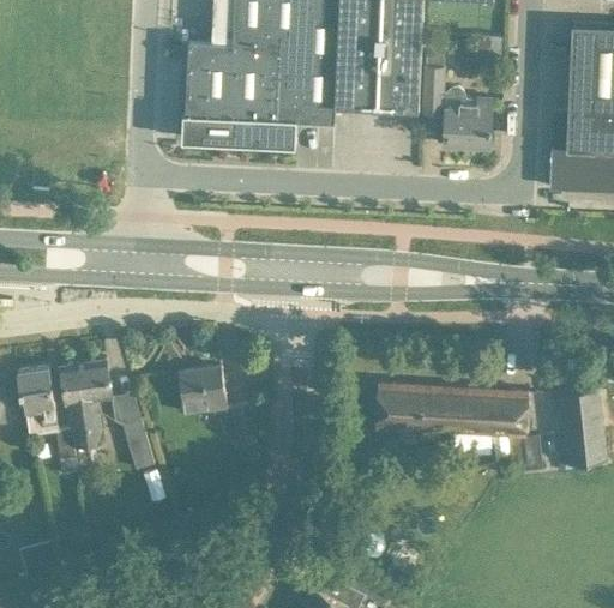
[(182,119),(181,148),(295,154),(298,122),(335,124),(336,107),(335,107),(338,0),(234,0),(233,46),(188,43),(188,53),(186,119),(182,119)]
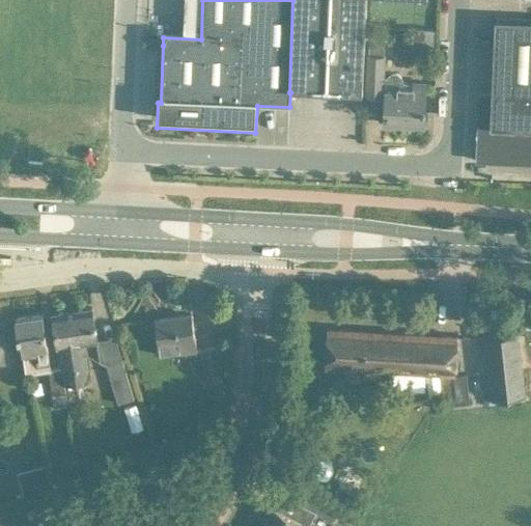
[(292,0),(289,92),(290,92),(362,95),(363,75),(364,45),(366,0),(391,0),(429,2),(428,0),(292,0)]
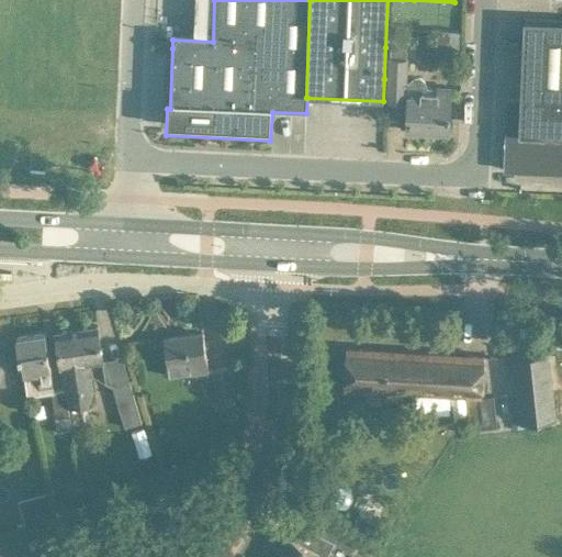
[(520,102),(520,104),(561,106),(561,25),(546,24),(524,24),(520,102)]
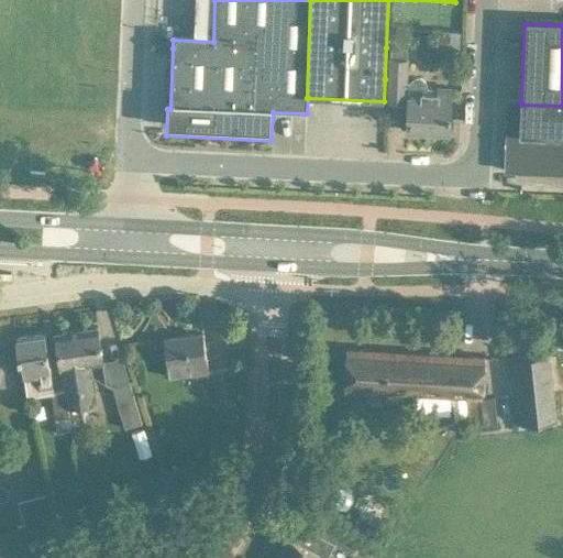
[(441,34),(440,52),(459,52),(460,34),(441,34)]
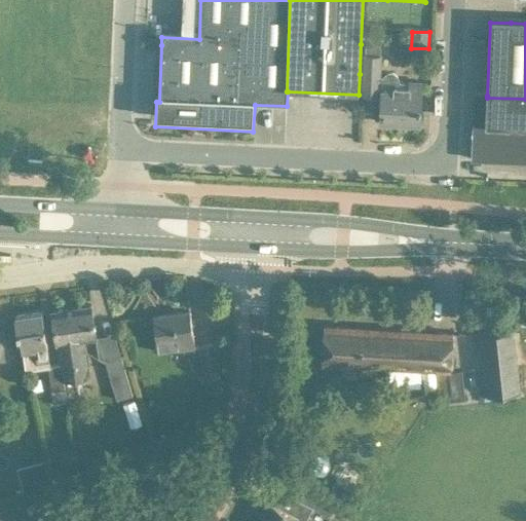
[(365,48),(364,75),(380,76),(381,49),(375,49),(365,48)]
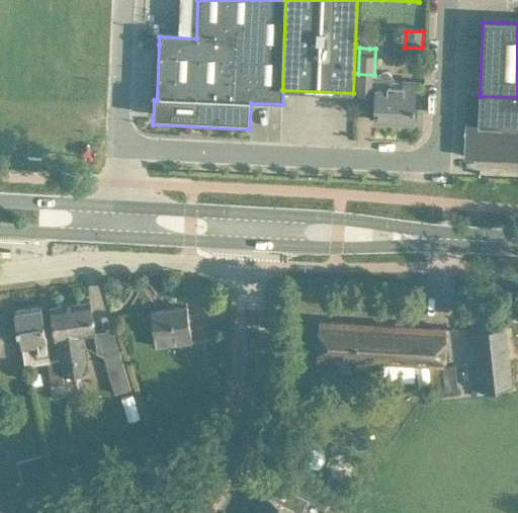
[(374,80),(373,93),(375,93),(375,104),(374,124),(395,125),(395,123),(404,124),(404,125),(413,126),(415,86),(403,85),(403,88),(394,85),(393,83),(392,80),(390,78),(387,77),(384,77),(381,78),(379,79),(377,81),(374,80)]
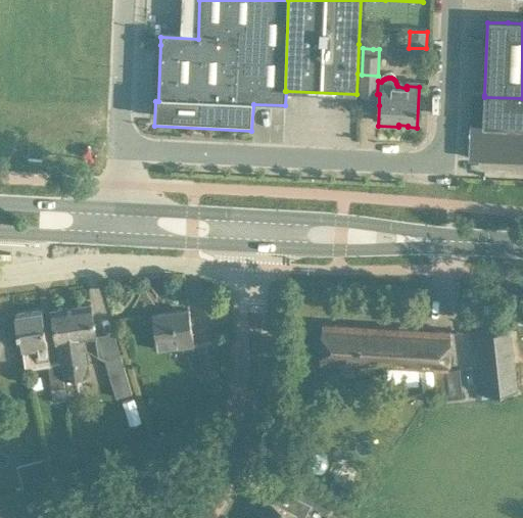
[(472,96),(469,162),(522,165),(522,98),(484,97),(484,95),(471,95),(471,96),(472,96)]
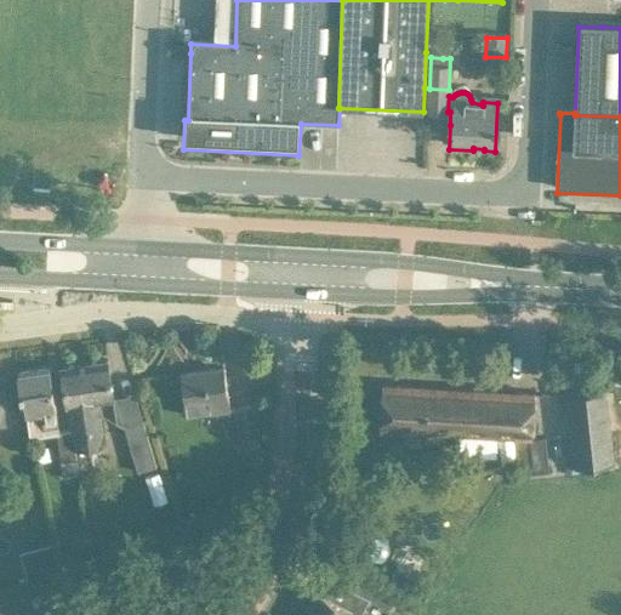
[(108,365),(62,373),(66,397),(68,410),(72,436),(70,437),(74,454),(107,449),(100,405),(113,403),(112,389),(108,365)]
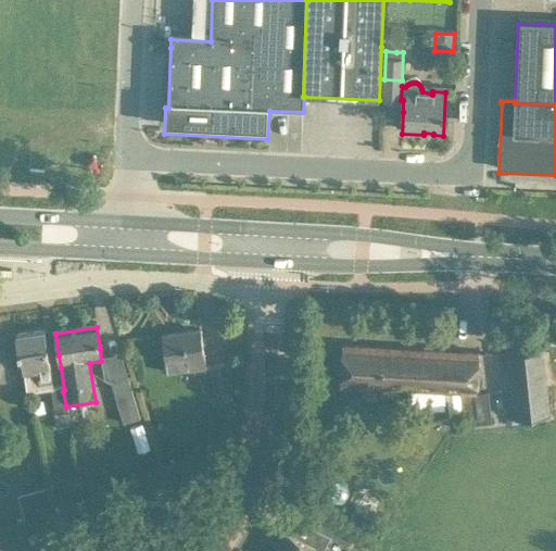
[(162,339),(165,361),(167,375),(185,373),(186,376),(206,373),(201,334),(162,339)]
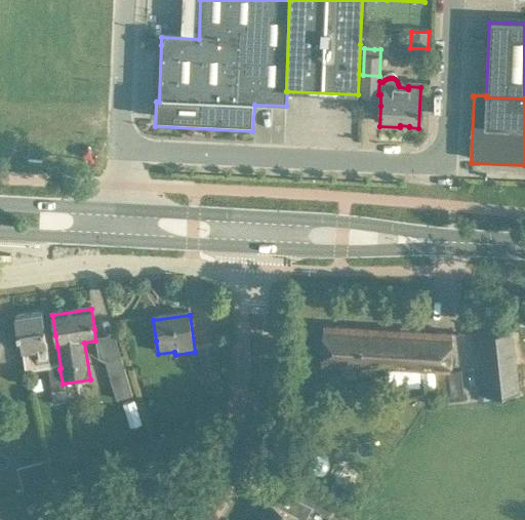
[(14,320),(17,340),(19,340),(23,353),(35,351),(38,368),(49,366),(47,350),(42,316),(14,320)]
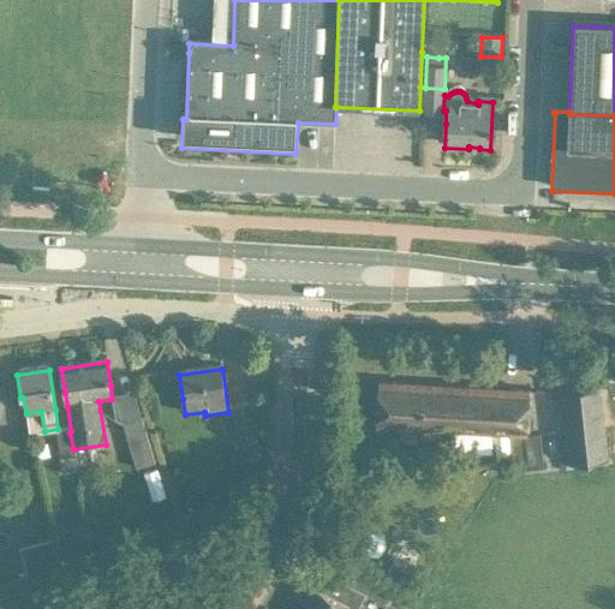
[(378,429),(401,430),(525,437),(527,395),(381,386),(378,429)]
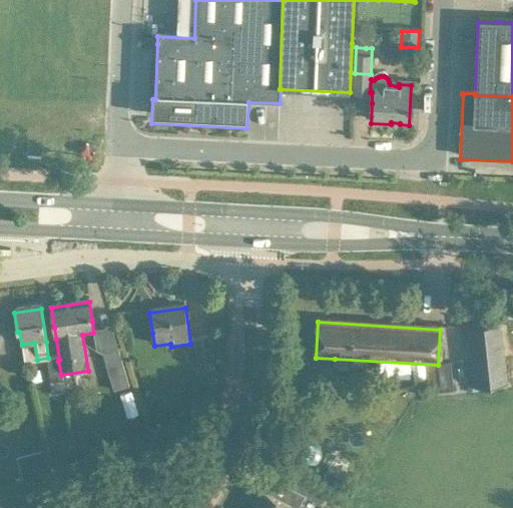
[(468,329),(471,349),(475,391),(507,387),(500,326),(468,329)]
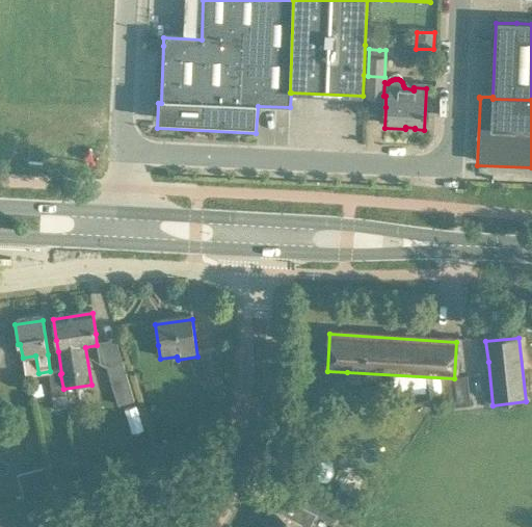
[(206,388),(221,386),(217,352),(201,354),(206,388)]
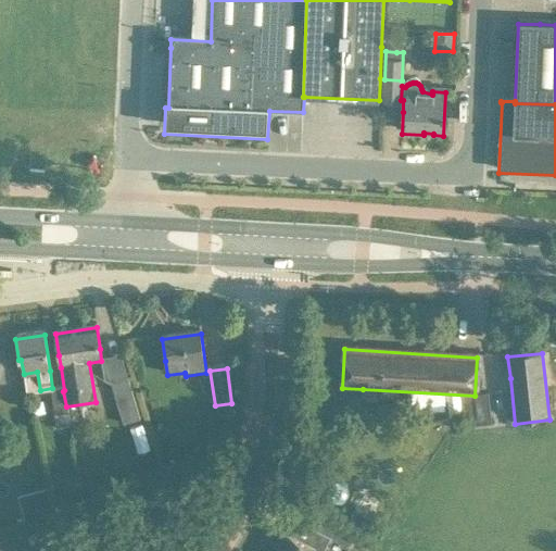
[(128,382),(111,386),(123,426),(140,422),(128,382)]
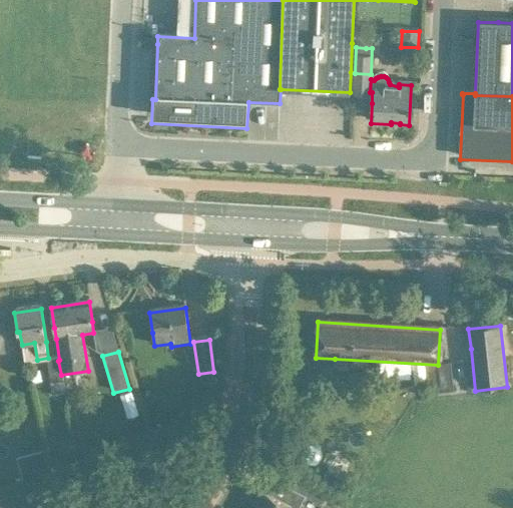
[(58,361),(47,362),(53,398),(64,396),(60,375),(61,375),(58,361)]
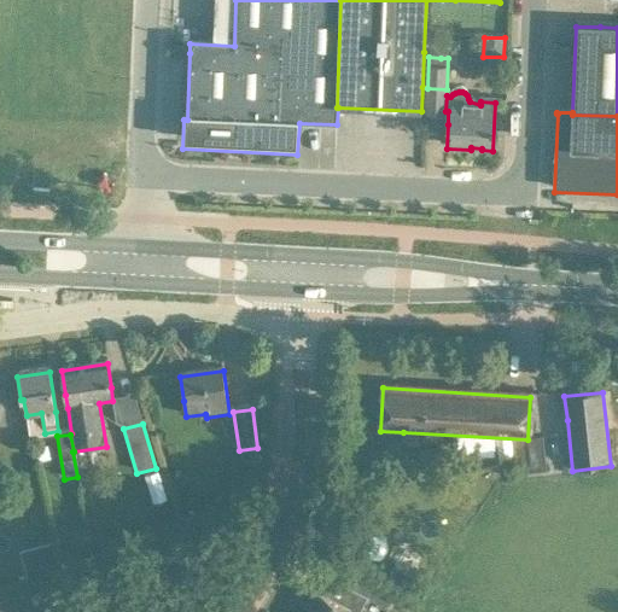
[(541,439),(529,441),(532,470),(544,468),(541,439)]
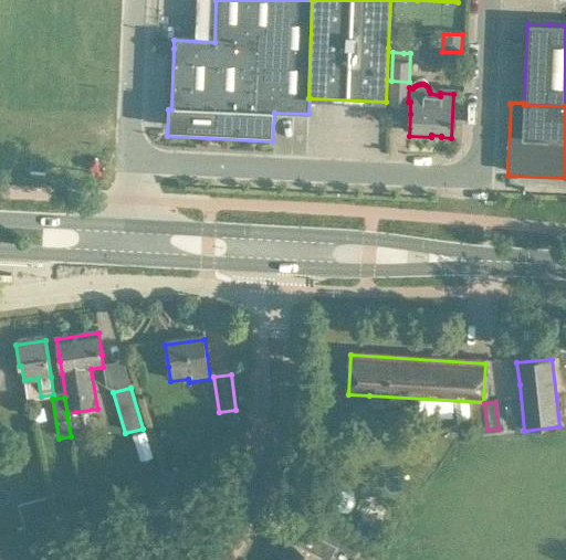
[(125,497),(122,504),(127,509),(135,508),(137,502),(133,496),(125,497)]
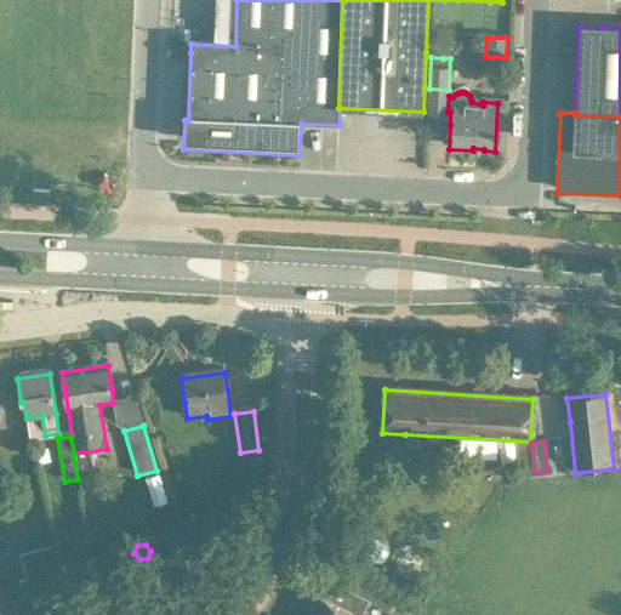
[(45,553),(44,550),(21,556),(29,587),(62,579),(55,551),(45,553)]
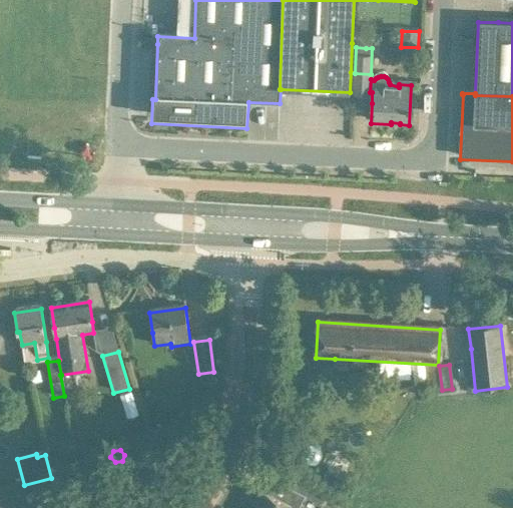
[(301,507),(305,499),(274,483),(267,496),(264,495),(257,507),(301,507)]
